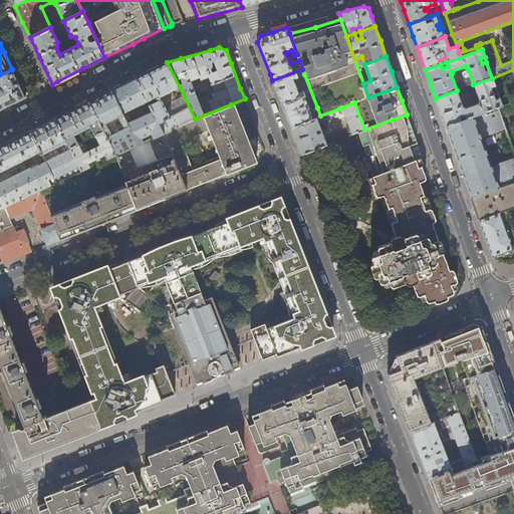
[(153,69),(136,78),(148,100),(153,111),(164,133),(195,118),(184,95),(175,100),(175,96),(172,91),(180,87),(167,62),(153,69)]
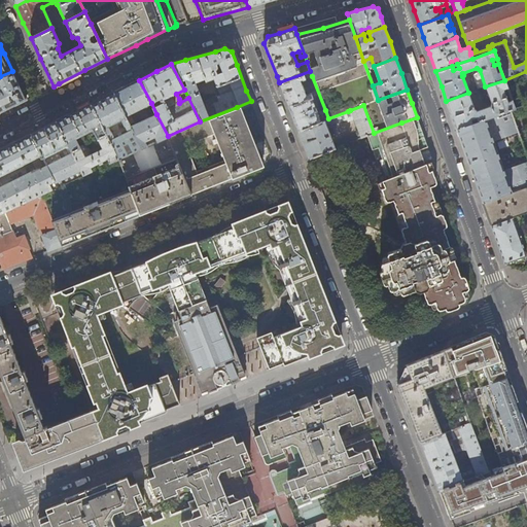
[(26,100),(12,71),(0,76),(0,111),(0,112),(12,107),(26,100)]
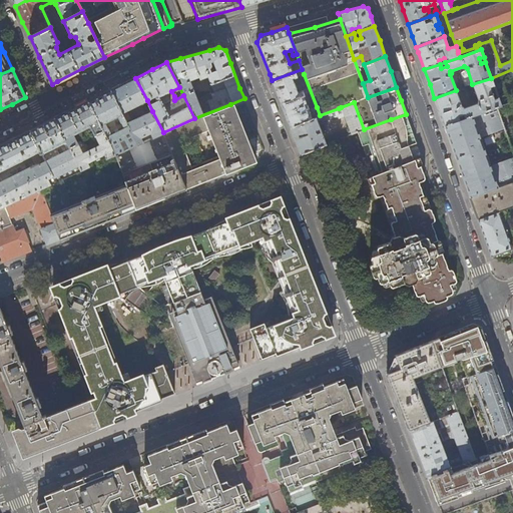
[(292,79),(304,74),(302,69),(272,80),(277,92),(286,116),(300,150),(301,154),(327,144),(317,121),(320,120),(322,121),(337,115),(338,118),(342,116),(339,108),(320,115),(317,107),(309,109),(303,96),(305,95),(305,94),(304,94),(302,90),(297,92),(296,89),(296,88),(294,82),(293,81),(292,79)]
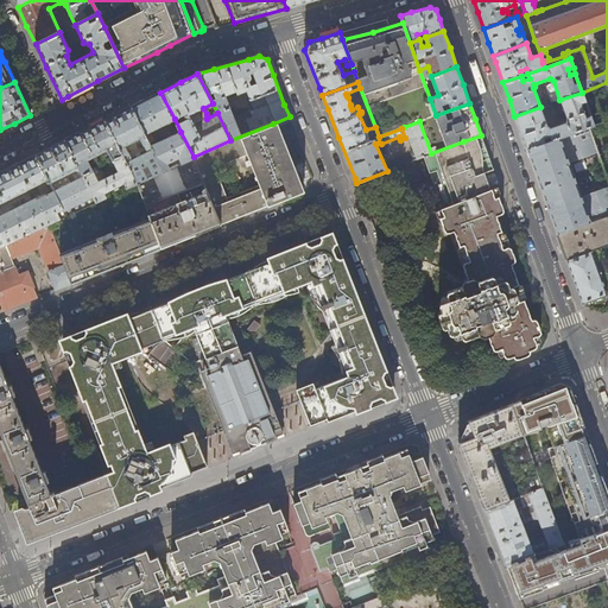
[(146,100),(132,107),(150,143),(153,140),(150,131),(175,119),(160,93),(146,100)]
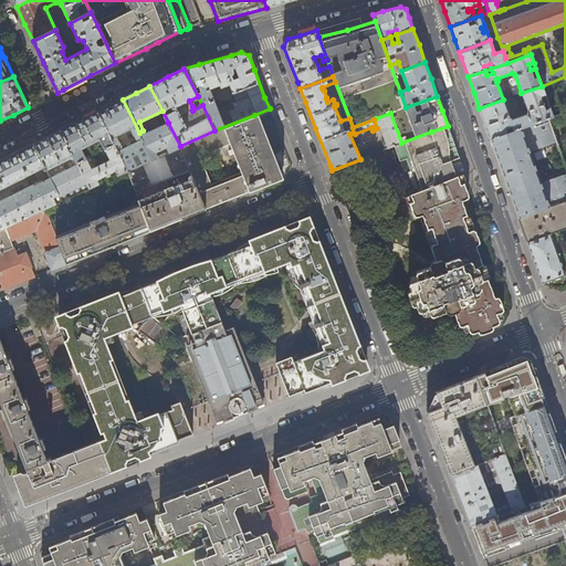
[(542,86),(521,93),(527,109),(526,113),(512,118),(511,117),(509,117),(503,100),(479,108),(484,123),(491,139),(507,133),(505,128),(511,126),(513,130),(522,128),(548,118),(553,116),(549,108),(545,109),(540,96),(545,94),(542,86)]
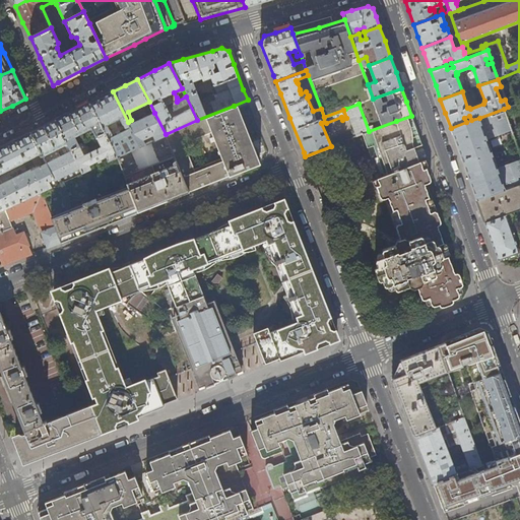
[(140,146),(129,125),(128,122),(113,91),(102,98),(90,103),(117,156),(131,150),(140,146)]
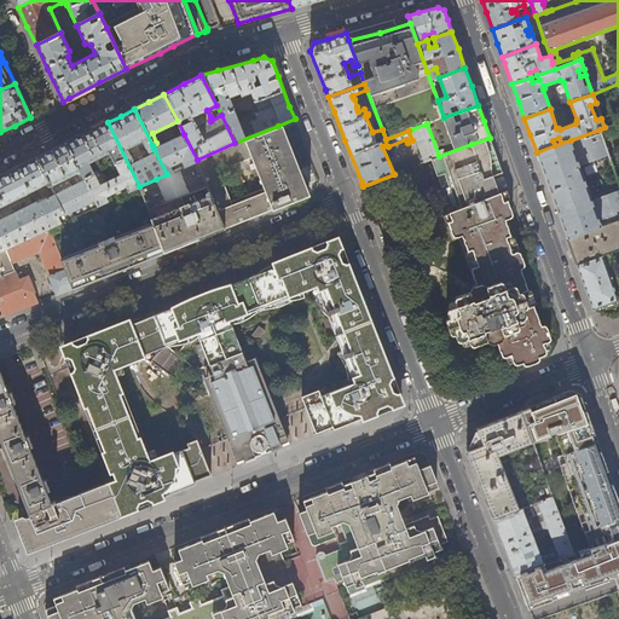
[(98,206),(139,186),(108,122),(86,133),(67,143),(98,206)]
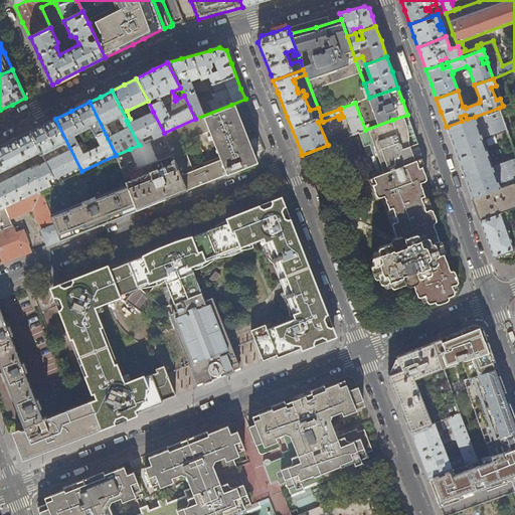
[(358,132),(365,130),(355,103),(342,108),(352,135),(358,132)]
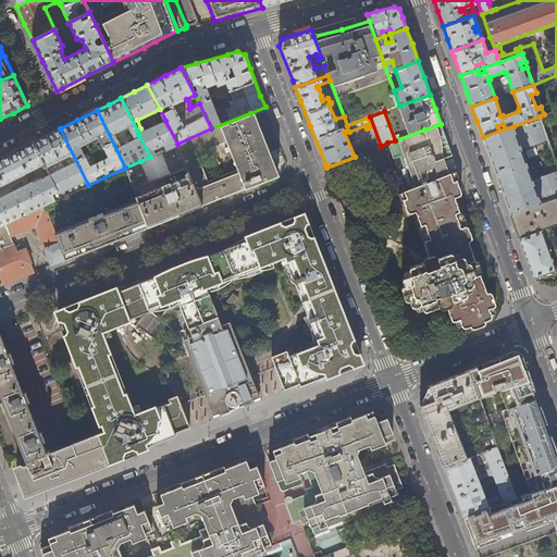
[(261,140),(254,122),(250,113),(211,128),(177,144),(176,145),(202,206),(250,186),(275,176),(272,166),(261,140)]
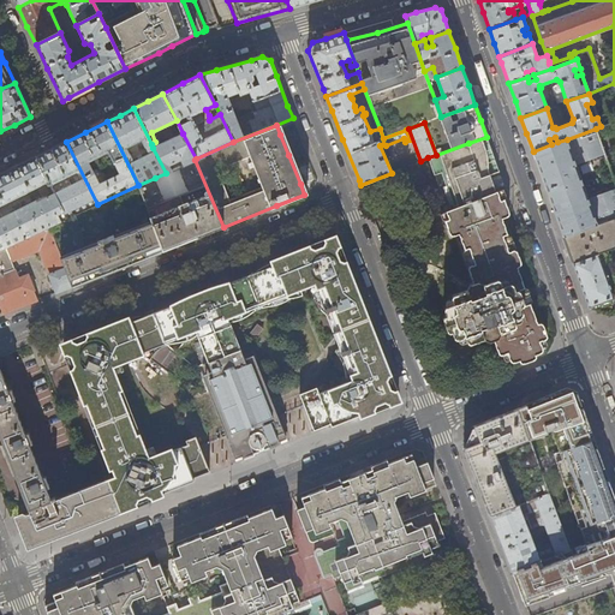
[(587,197),(574,161),(578,160),(579,163),(591,160),(590,156),(592,155),(593,159),(605,154),(596,129),(567,139),(557,142),(551,144),(533,151),(548,193),(563,237),(597,225),(614,218),(614,184),(604,189),(605,191),(602,192),(602,190),(590,193),(591,196),(587,197)]
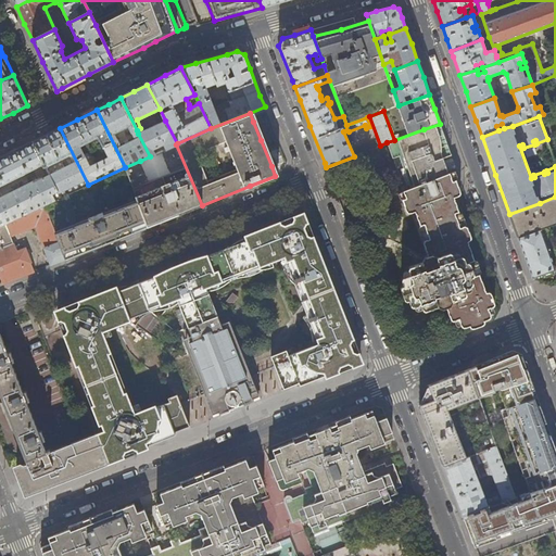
[(165,121),(138,134),(150,156),(154,154),(152,149),(163,144),(166,149),(176,144),(177,143),(165,121)]
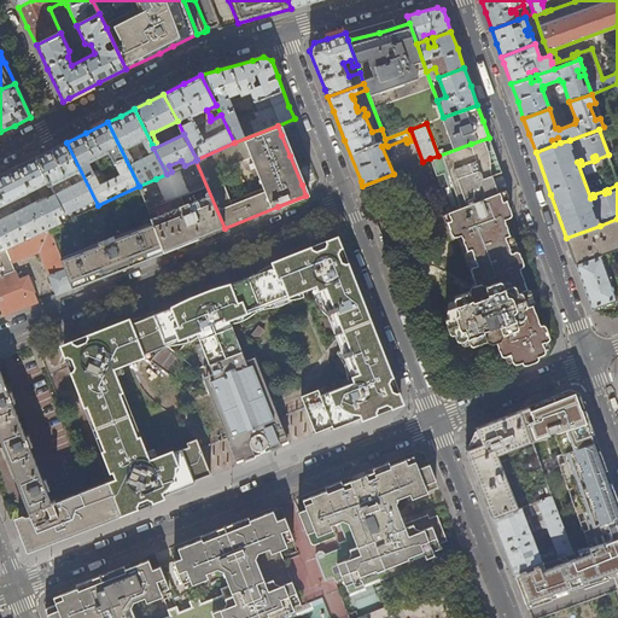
[(52,150),(36,158),(68,220),(98,205),(66,143),(52,150)]
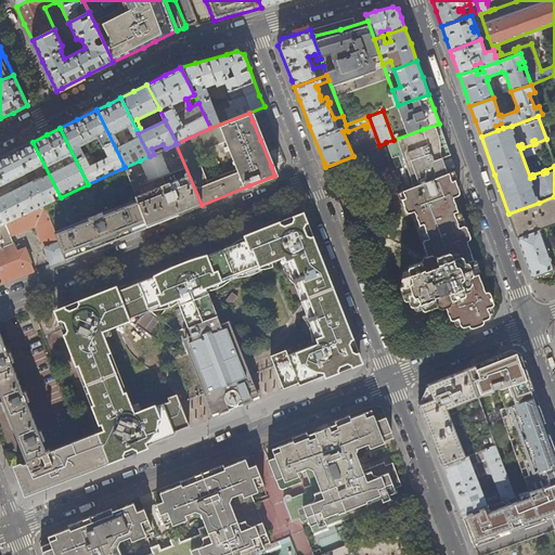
[(470,237),(466,227),(464,226),(460,228),(456,219),(454,214),(459,211),(453,197),(461,194),(455,180),(452,181),(450,173),(452,172),(452,171),(448,172),(441,156),(434,159),(430,151),(423,129),(394,140),(386,142),(391,157),(398,155),(411,186),(400,191),(400,192),(403,191),(405,197),(386,204),(388,208),(389,213),(404,207),(407,214),(412,213),(412,214),(415,213),(420,227),(425,224),(430,240),(424,242),(423,243),(427,256),(424,257),(422,261),(409,267),(408,268),(410,274),(402,276),(401,279),(403,285),(401,285),(400,287),(404,299),(407,300),(408,299),(410,305),(412,306),(420,304),(422,309),(424,310),(437,306),(442,308),(446,307),(450,321),(451,321),(459,319),(461,326),(463,327),(468,325),(469,327),(472,328),(483,324),(485,322),(483,320),(489,318),(490,315),(488,308),(493,306),(494,304),(490,293),(488,292),(486,292),(483,286),(479,274),(475,275),(469,261),(474,260),(468,246),(467,241),(469,240),(470,237)]
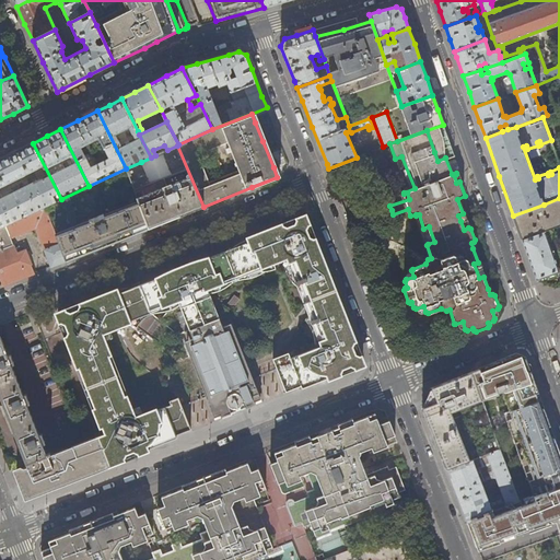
[(0,226),(44,207),(61,199),(33,143),(0,159),(0,226)]
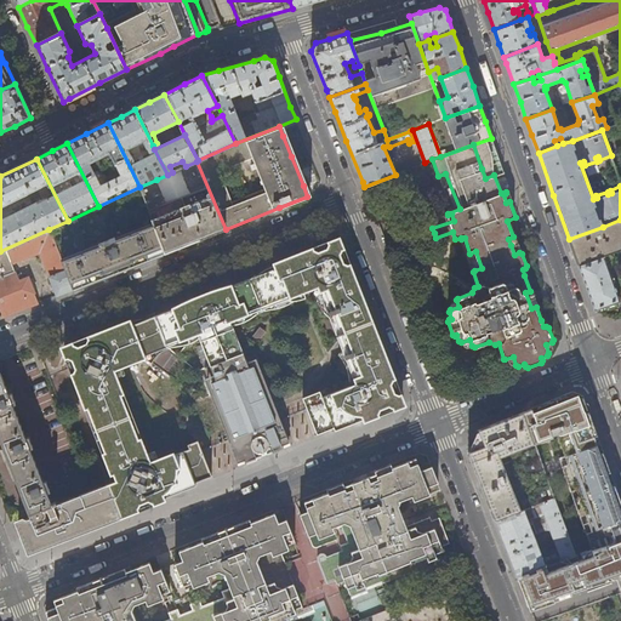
[(197,161),(186,166),(181,169),(191,193),(166,203),(157,180),(140,187),(165,254),(192,243),(226,229),(197,161)]
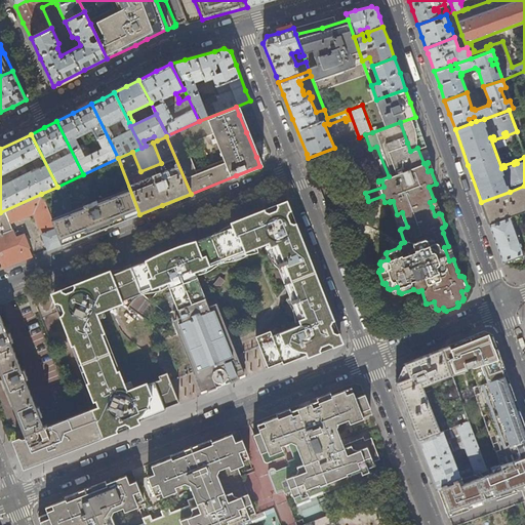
[(139,214),(118,158),(83,174),(57,187),(41,194),(63,244),(88,234),(118,223),(139,214)]
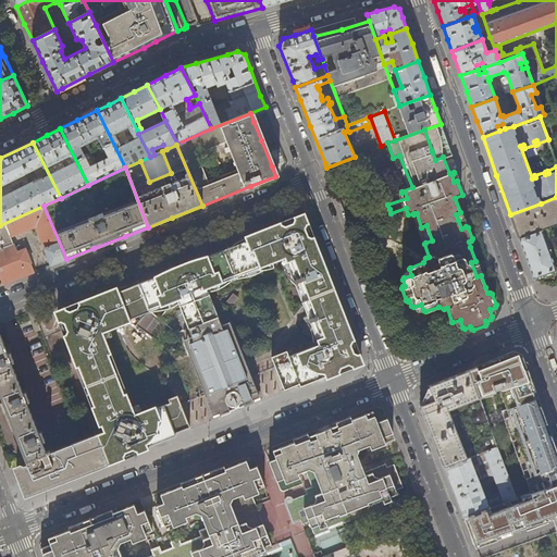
[(556,197),(541,203),(510,214),(517,234),(519,238),(542,230),(556,224),(556,197)]
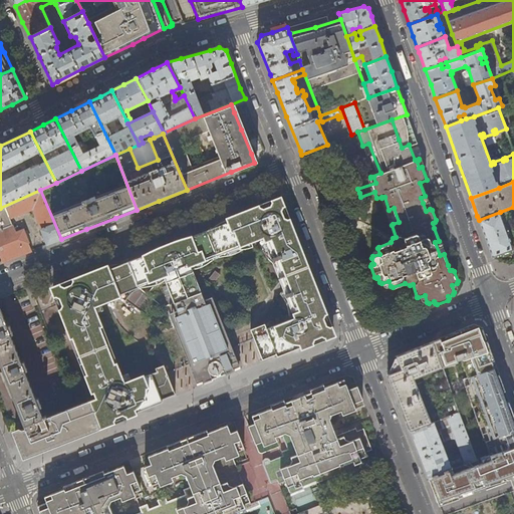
[(40,190),(0,208),(0,260),(1,263),(14,257),(31,251),(24,230),(16,233),(10,218),(33,209),(47,245),(51,243),(61,239),(40,190)]
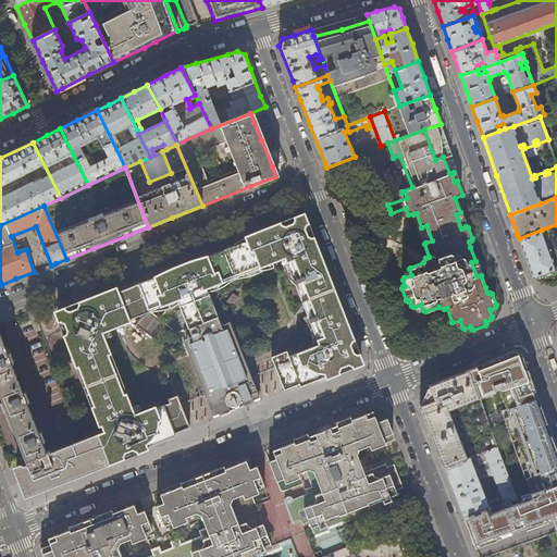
[(155,277),(139,283),(135,284),(127,286),(125,287),(123,287),(121,287),(112,291),(107,295),(104,297),(98,307),(89,299),(56,313),(100,425),(101,425),(103,431),(64,446),(26,461),(27,463),(24,465),(21,463),(14,466),(21,482),(26,497),(77,477),(149,448),(148,446),(155,443),(176,435),(175,433),(190,426),(177,395),(169,398),(170,403),(157,407),(156,406),(141,411),(139,404),(133,406),(106,338),(112,335),(110,330),(130,321),(136,326),(138,322),(139,320),(141,317),(147,313),(151,312),(150,312),(150,310),(177,300),(189,329),(219,317),(207,288),(285,258),(320,344),(289,356),(287,351),(272,357),(285,390),(291,387),(300,384),(301,386),(326,376),(327,379),(366,363),(333,281),(319,247),(305,212),(277,223),(245,236),(246,238),(238,242),(236,244),(229,248),(209,256),(208,255),(198,257),(180,264),(173,267),(155,275),(155,277)]
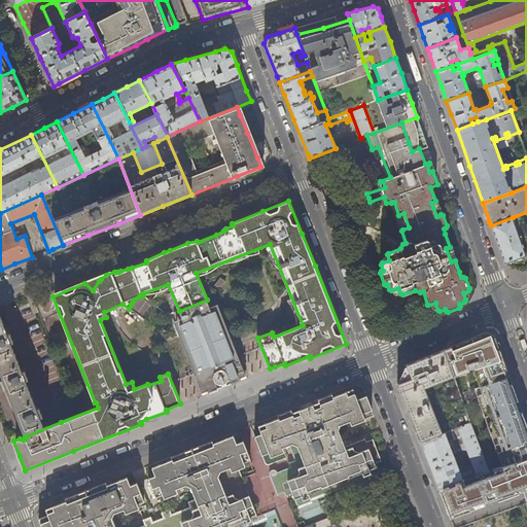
[(513,217),(491,225),(502,256),(504,265),(506,264),(526,256),(513,217)]
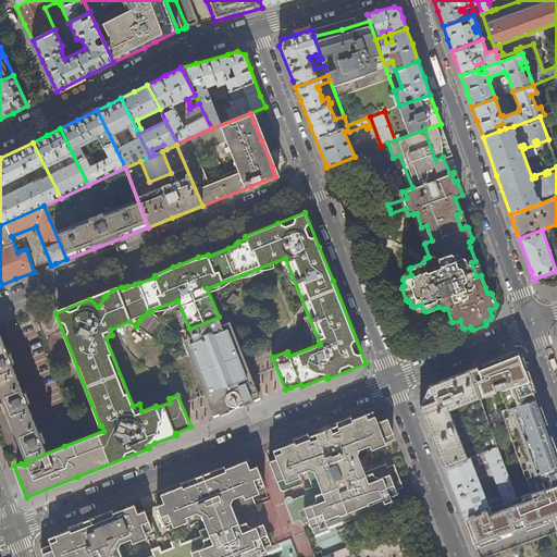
[(231,322),(222,325),(219,317),(189,329),(193,337),(184,341),(213,416),(220,413),(221,416),(234,410),(234,409),(230,411),(227,404),(230,406),(232,407),(234,408),(236,407),(238,406),(239,405),(240,403),(242,400),(240,397),(244,406),(239,407),(240,408),(255,403),(254,400),(259,398),(231,322)]
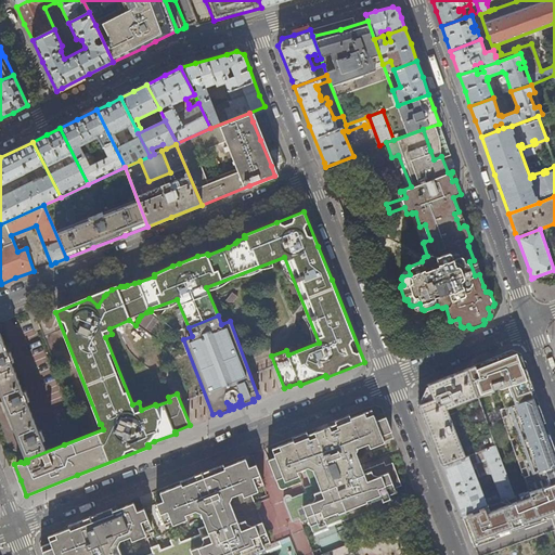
[(26,460),(64,444),(63,441),(59,431),(47,436),(48,439),(43,441),(42,439),(44,438),(40,429),(38,430),(26,399),(28,398),(25,390),(23,391),(11,360),(13,359),(11,351),(8,352),(0,333),(0,391),(10,418),(26,460)]
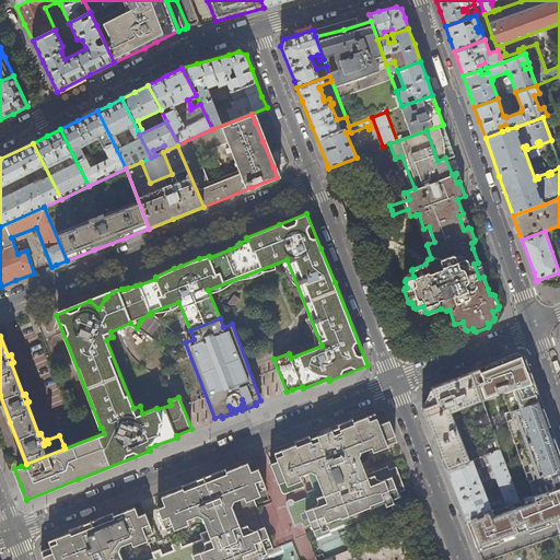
[(534,380),(526,357),(518,353),(498,361),(471,372),(481,400),(497,395),(496,393),(503,391),(510,411),(504,412),(505,415),(543,403),(534,380)]
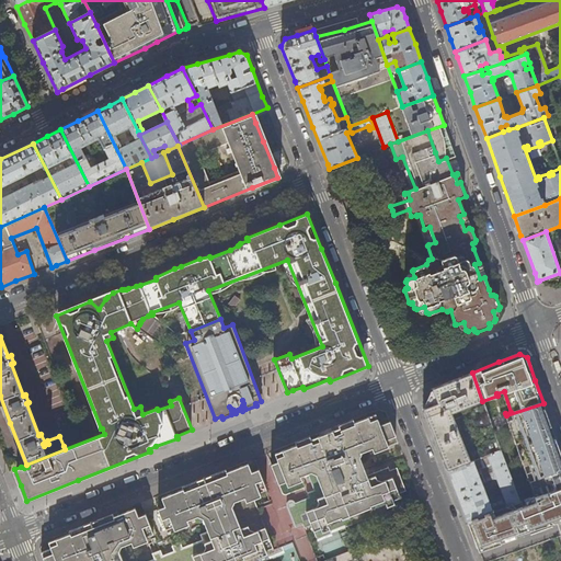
[(451,412),(482,401),(472,373),(445,384),(432,388),(427,399),(423,409),(437,445),(445,465),(447,470),(470,461),(451,412)]
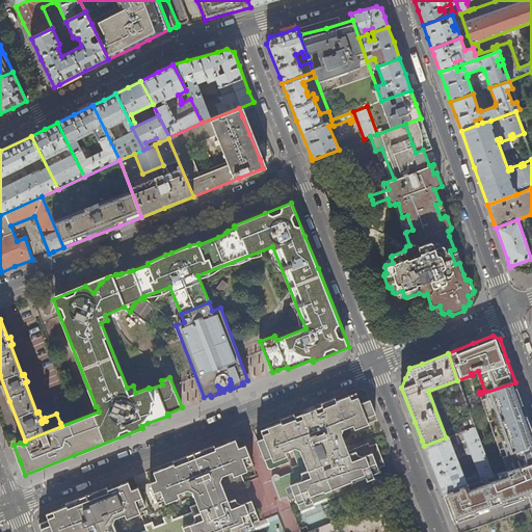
[(531,429),(529,422),(520,395),(515,382),(480,394),(507,470),(493,476),(444,496),(453,520),(529,496),(531,505),(531,429)]
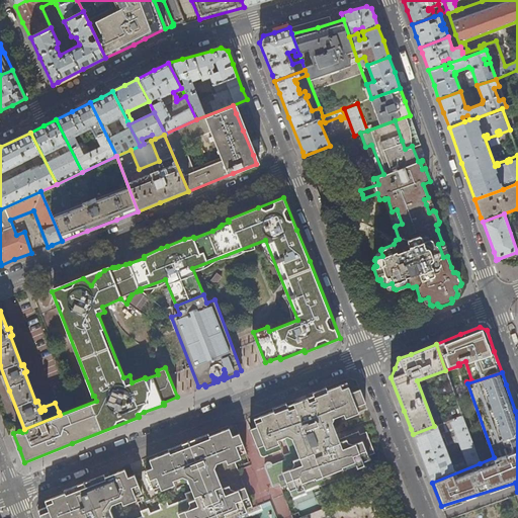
[(372,447),(366,431),(359,434),(358,430),(340,437),(336,428),(333,420),(335,415),(344,412),(345,416),(358,411),(355,405),(364,402),(359,387),(350,391),(346,381),(328,387),(327,385),(314,391),(315,394),(287,404),(286,402),(273,407),(274,410),(261,415),(263,419),(256,421),(257,425),(251,427),(258,445),(264,443),(266,447),(279,441),(278,437),(285,435),(290,449),(284,451),(286,458),(274,462),(273,461),(272,461),(270,460),(269,460),(267,462),(266,463),(266,465),(266,466),(274,487),(281,484),(282,488),(291,484),(296,498),(310,493),(309,490),(319,486),(317,481),(362,462),(369,460),(368,456),(375,453),(372,447)]
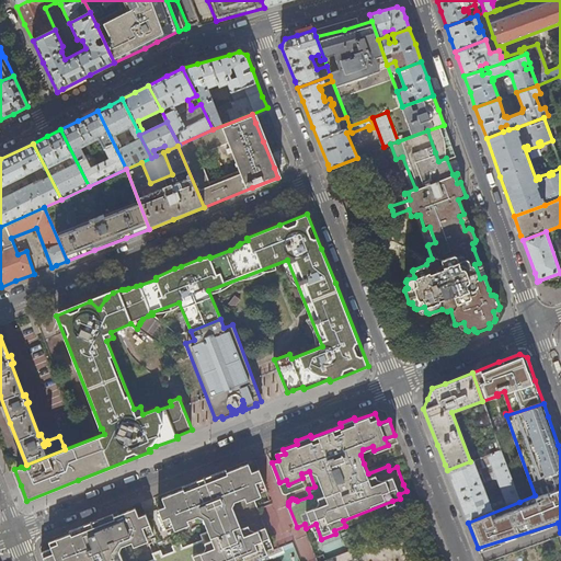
[(457,496),(468,523),(519,502),(500,450),(470,461),(447,470),(457,496)]
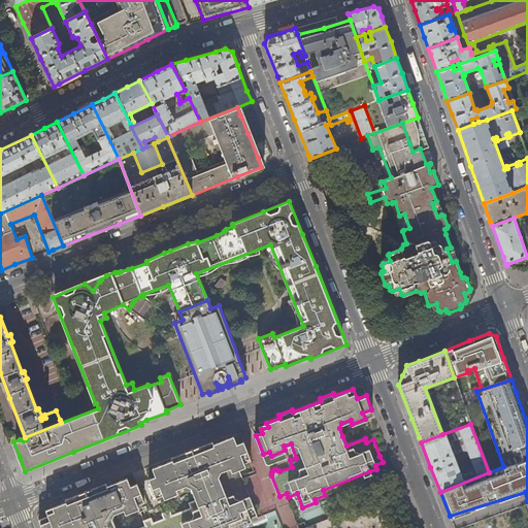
[(138,527),(125,527),(119,512),(125,509),(127,514),(140,508),(138,503),(145,501),(138,483),(131,485),(128,477),(107,486),(106,483),(77,494),(65,499),(66,502),(58,505),(45,510),(47,516),(39,520),(41,527),(248,527),(262,523),(259,516),(252,496),(242,500),(237,498),(236,494),(229,497),(221,475),(222,470),(231,466),(233,470),(246,465),(245,461),(252,458),(244,440),(238,442),(235,435),(215,443),(213,440),(204,444),(177,455),(172,457),(173,460),(157,466),(155,467),(158,474),(150,477),(157,496),(164,493),(166,497),(179,492),(178,489),(188,485),(193,488),(197,499),(190,502),(192,507),(173,515),(171,510),(164,513),(165,518),(154,523),(152,518),(144,521),(146,525),(138,527)]
